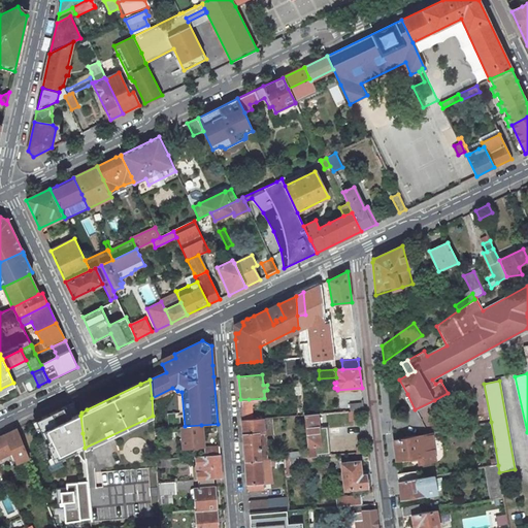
[(73,453),(85,448),(83,433),(80,416),(81,413),(80,413),(71,418),(66,405),(36,420),(43,435),(45,440),(44,441),(48,450),(55,462),(65,457),(73,453)]
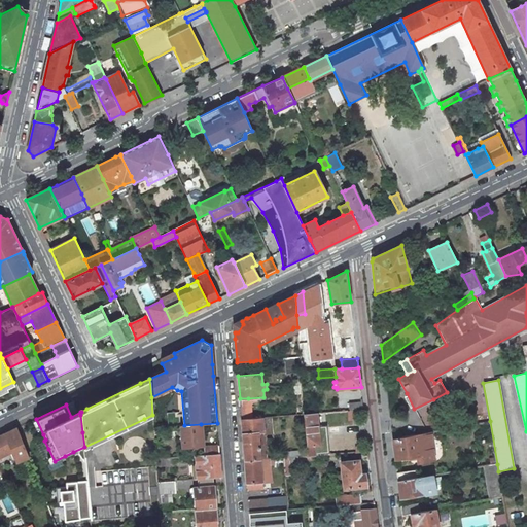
[(248,406),(241,406),(242,419),(249,419),(248,406)]
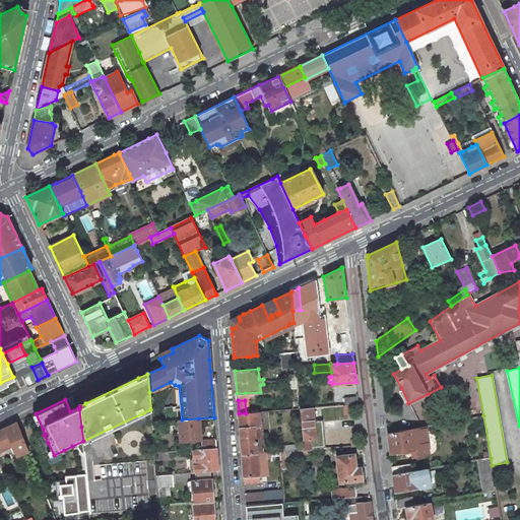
[(315,438),(312,407),(300,408),(303,439),(304,444),(304,450),(308,449),(310,449),(309,439),(315,438)]
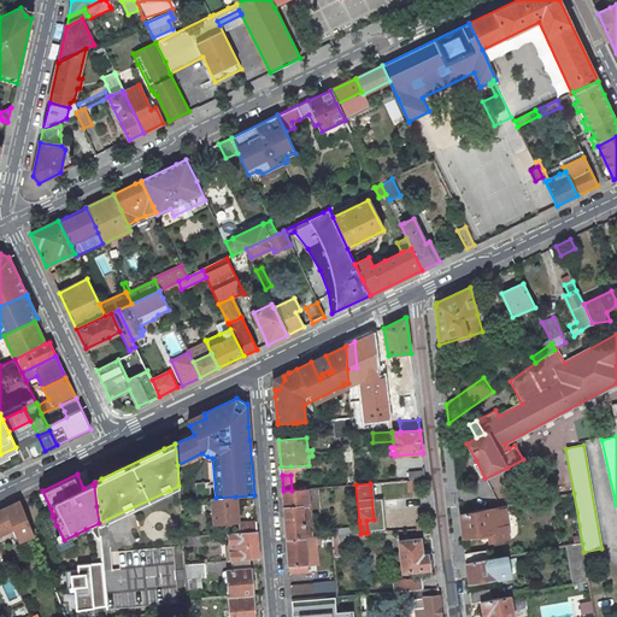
[(309,506),(307,489),(292,491),(283,491),(287,539),(305,538),(301,506),(309,506)]
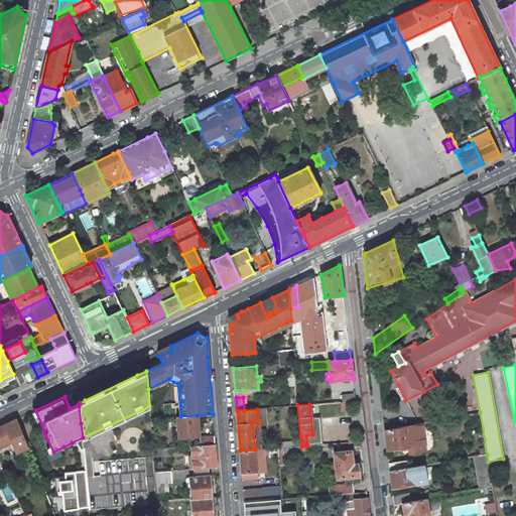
[(199,435),(197,415),(180,416),(177,417),(178,437),(199,435)]
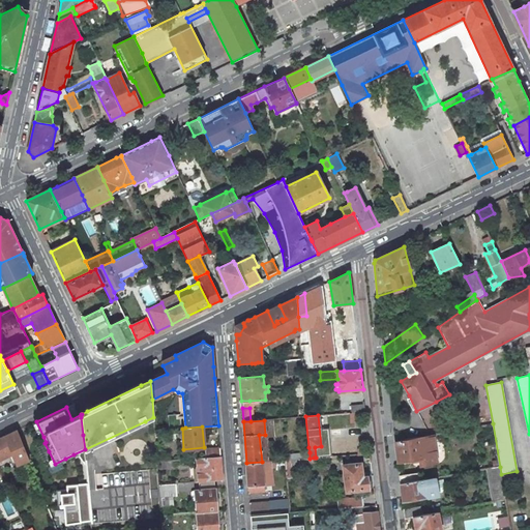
[(28,460),(17,431),(0,438),(0,459),(12,453),(18,464),(28,460)]
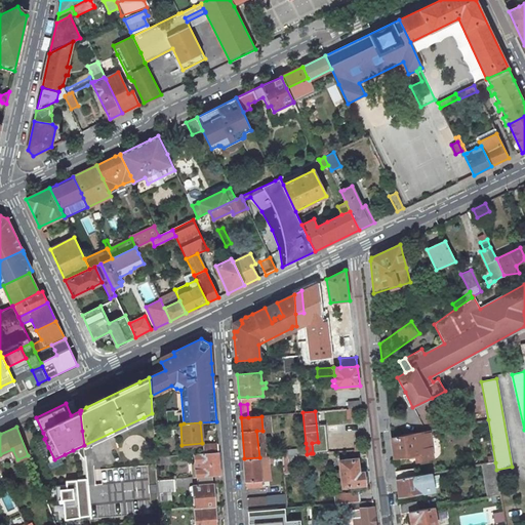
[(394,457),(412,454),(412,457),(416,456),(417,461),(432,458),(433,457),(432,449),(428,431),(418,433),(392,437),(394,457)]
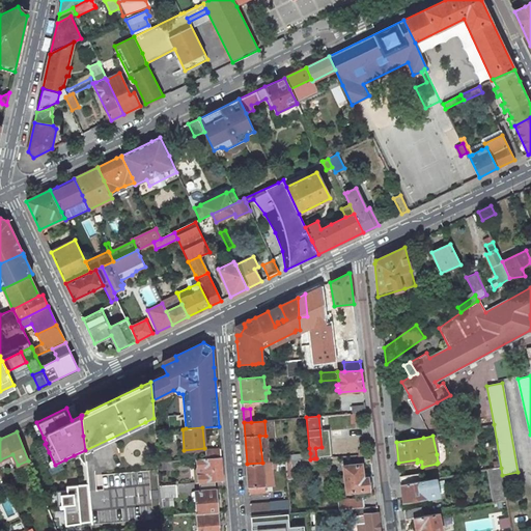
[(316,458),(332,457),(331,447),(322,447),(315,448),(316,458)]
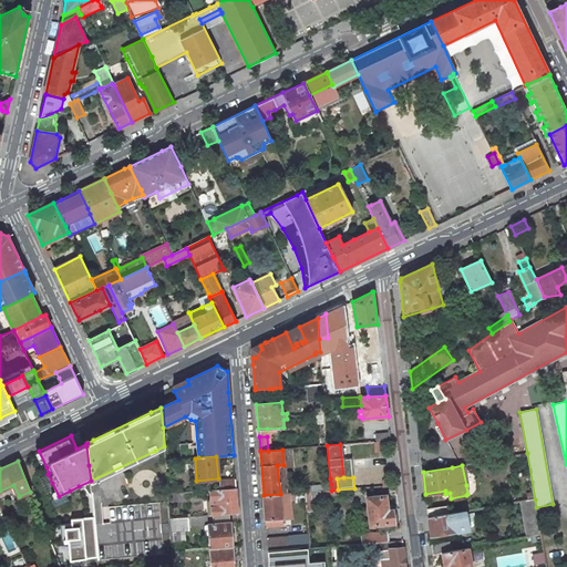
[(220,483),(220,490),(236,488),(236,480),(222,480),(220,483)]
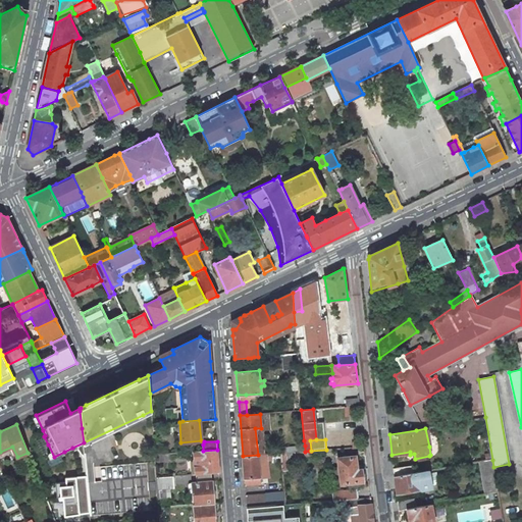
[(194,452),(195,474),(219,472),(217,450),(203,451),(194,452)]
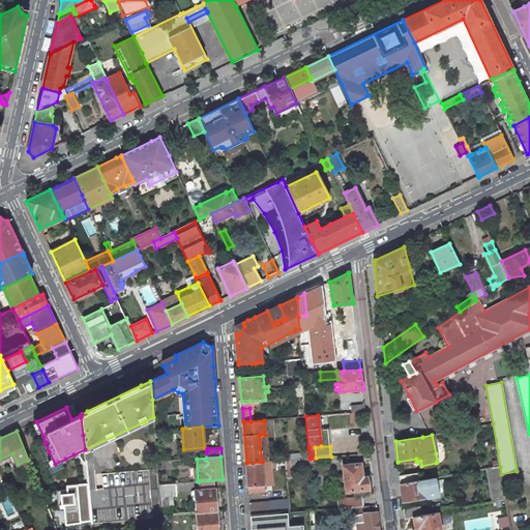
[(264,484),(262,462),(246,463),(248,492),(264,491),(264,484)]
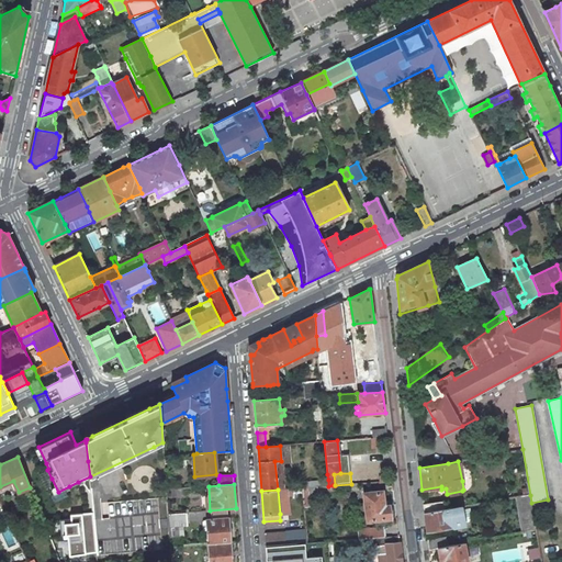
[(278,490),(280,514),(290,513),(289,496),(288,493),(288,490),(285,490),(278,490)]
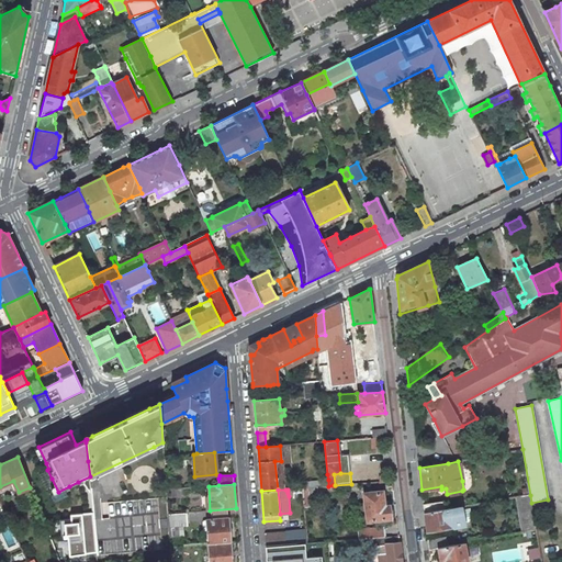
[(364,493),(367,520),(391,518),(389,506),(384,506),(382,491),(364,493)]
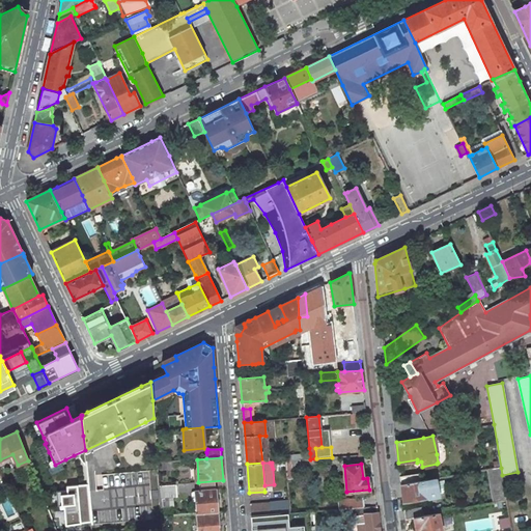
[(487,470),(494,502),(506,500),(502,475),(501,468),(487,470)]
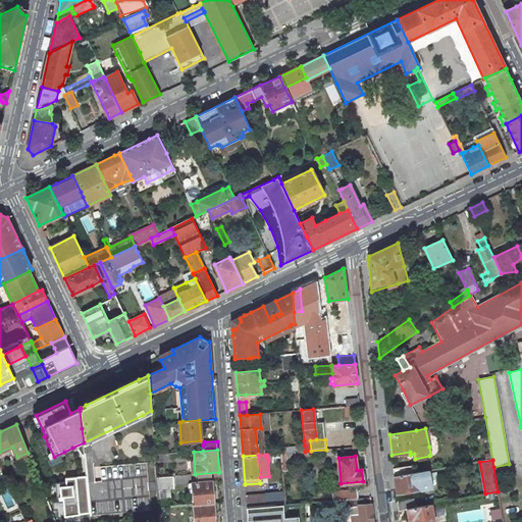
[(156,477),(155,462),(100,467),(101,481),(95,481),(87,482),(90,513),(90,516),(159,510),(159,508),(158,499),(158,490),(156,477)]
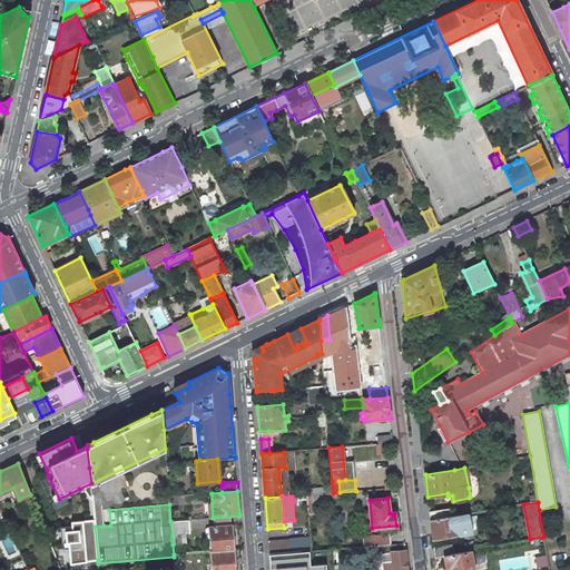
[(450,509),(429,511),(430,521),(451,517),(450,509)]
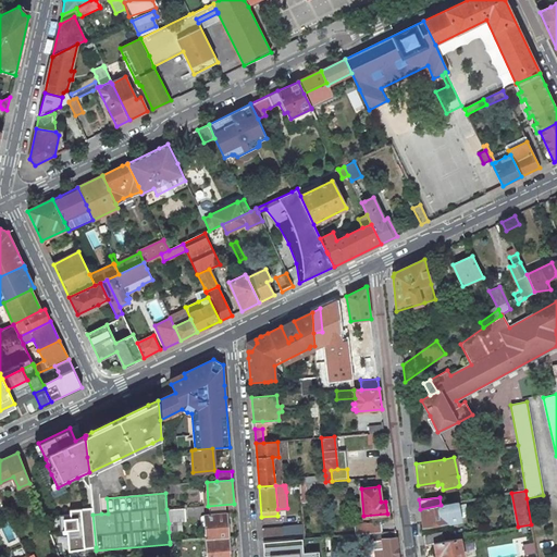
[(460,518),(457,503),(446,504),(441,505),(420,509),(422,525),(448,520),(460,518)]
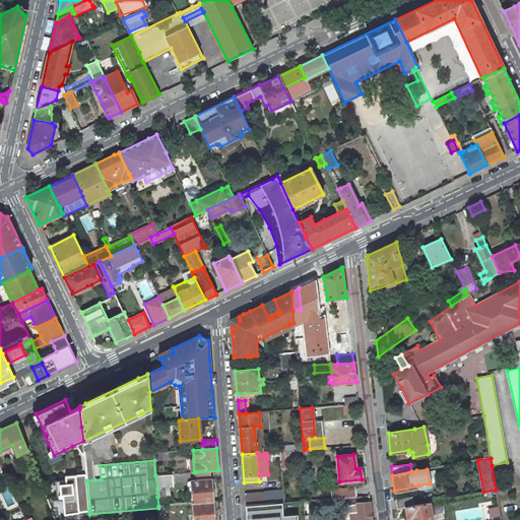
[(64,498),(65,515),(89,511),(86,480),(86,474),(79,474),(66,476),(66,480),(56,481),(58,496),(60,496),(60,499),(64,498)]
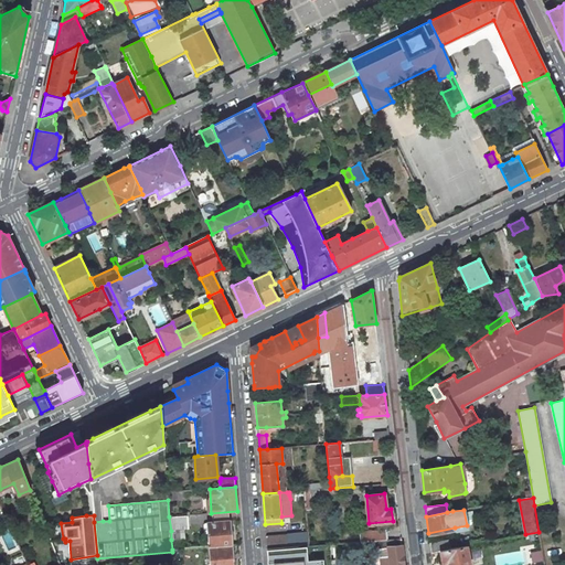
[(185,529),(184,515),(169,516),(171,531),(171,540),(181,539),(185,530),(185,529)]
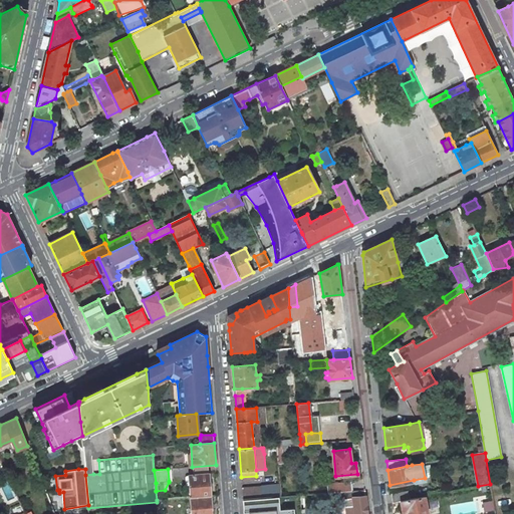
[(190,487),(191,498),(211,496),(209,474),(189,476),(190,487)]
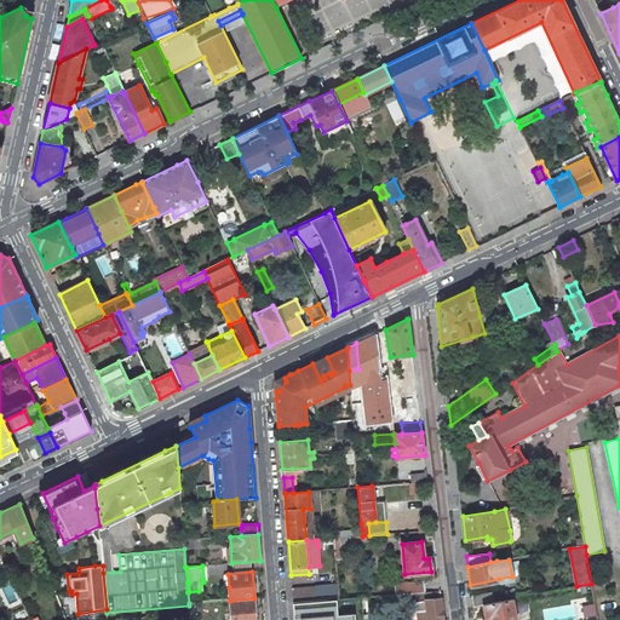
[(424,581),(395,584),(396,595),(414,593),(425,592),(424,581)]
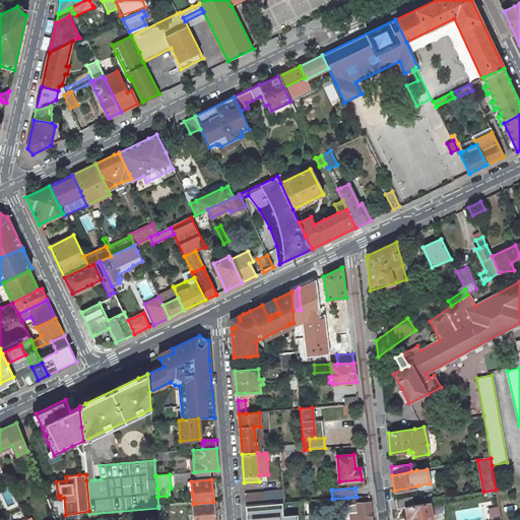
[(264,492),(245,494),(246,505),(283,503),(284,502),(283,490),(264,492)]
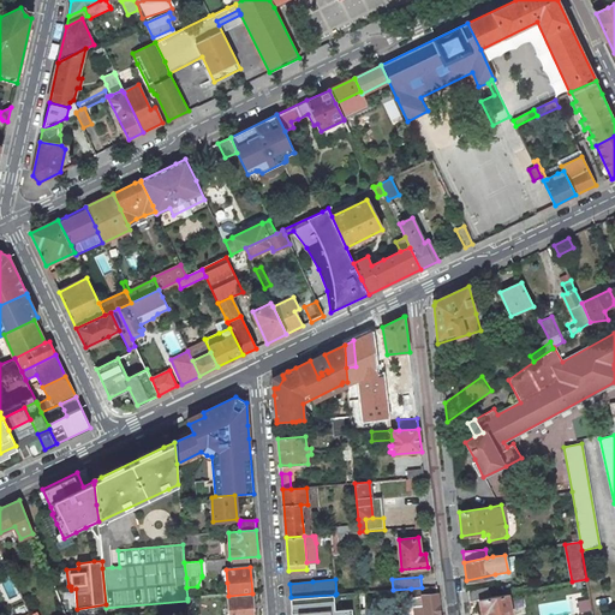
[(488,587),(467,591),(470,602),(479,599),(489,598),(488,587)]
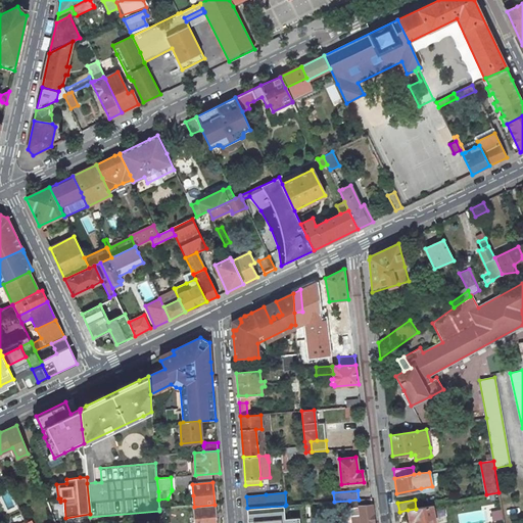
[(216,522),(215,505),(194,507),(194,522),(216,522)]
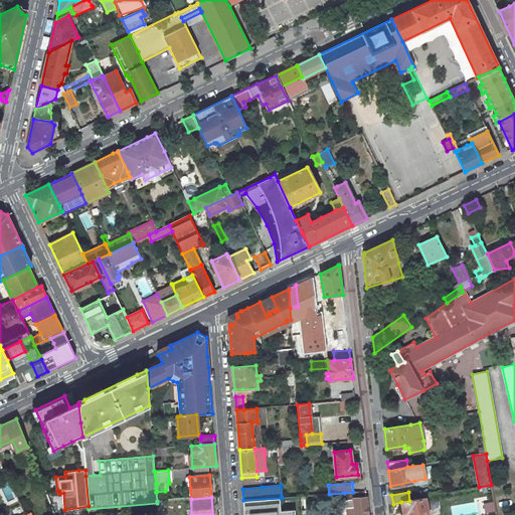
[(281,498),(243,500),(244,514),(296,514),(296,511),(282,512),(281,498)]
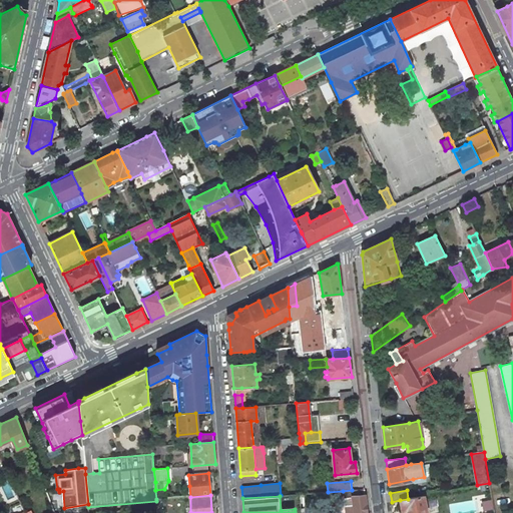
[(427,512),(424,496),(408,499),(400,500),(402,512),(406,511),(406,512),(427,512)]
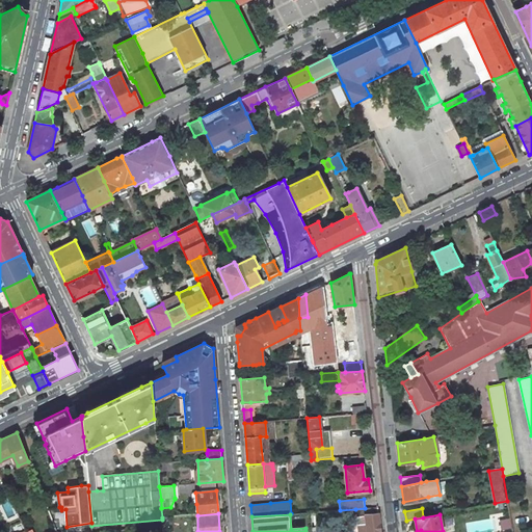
[(356,515),(357,531),(380,531),(379,515),(356,515)]
